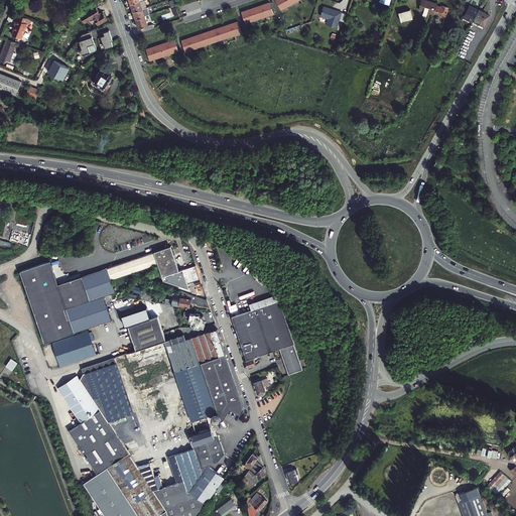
[(146,7),(144,0),(131,5),(134,12),(146,7)]
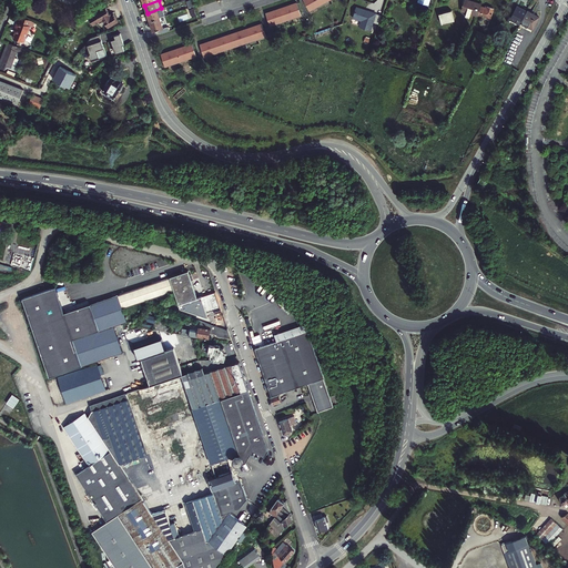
[(303,0),(310,10),(327,0),(303,0)]
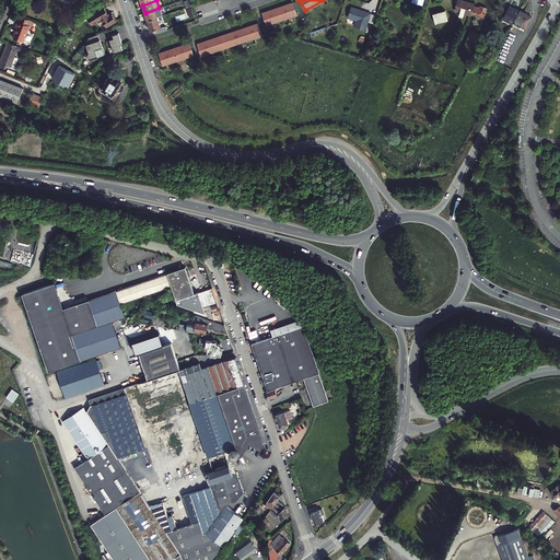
[(464,13),(476,18),(474,22),(481,24),(487,8),(480,7),(480,8),(474,6),(474,4),(459,0),(457,0),(454,10),(461,12),(459,16),(463,18),(464,13)]
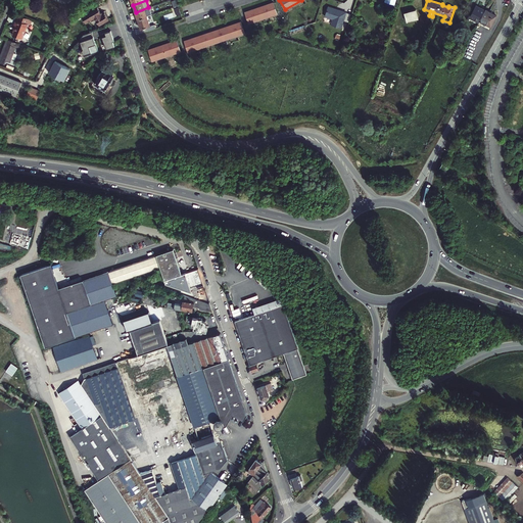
[(245,12),(248,22),(277,13),(274,3),(245,12)]
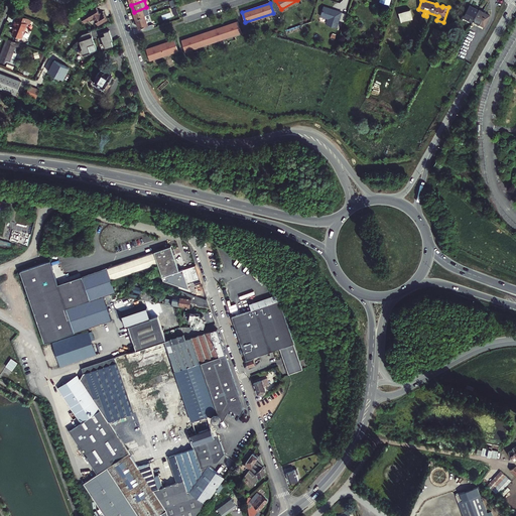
[(99,23),(108,18),(104,12),(102,13),(97,6),(82,15),(86,21),(96,15),(98,20),(97,20),(99,23)]
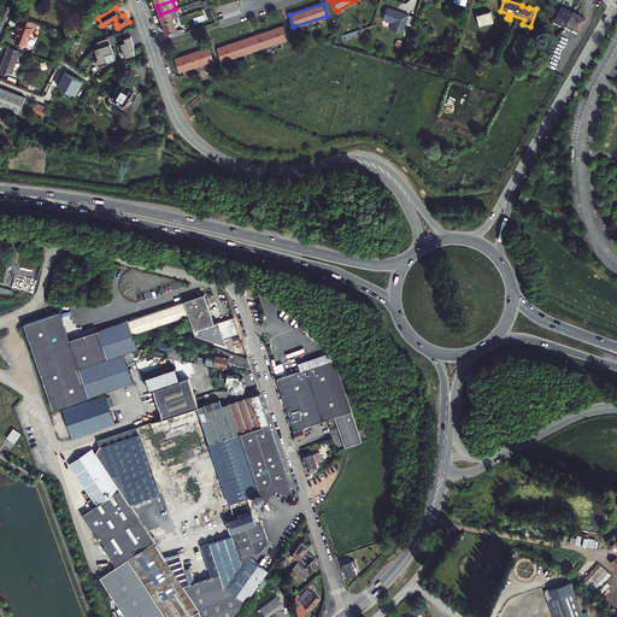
[(559,13),(558,13),(552,23),(563,30),(564,29),(573,12),(563,7),(559,13)]
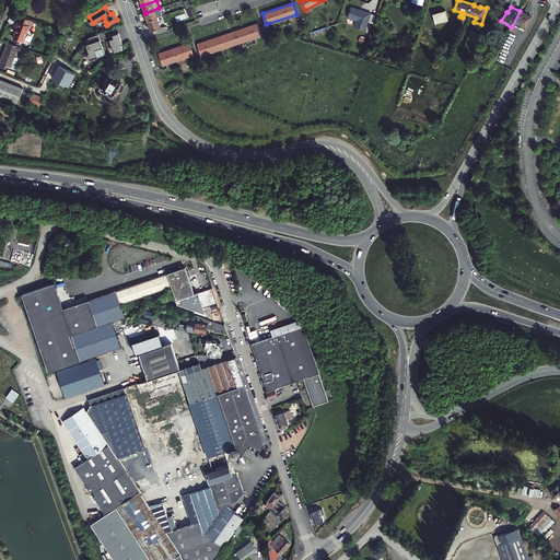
[(148,21),(158,18),(156,13),(161,12),(159,8),(146,13),(148,21)]
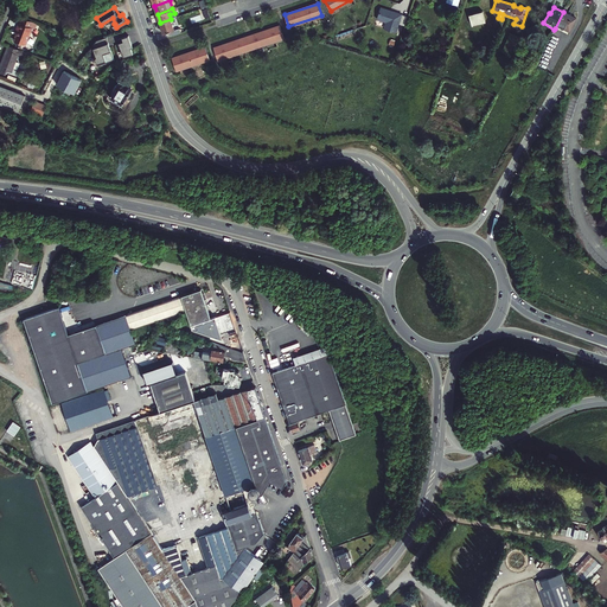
[(390,11),(381,8),(377,19),(387,23),(384,29),(396,32),(402,14),(393,11),(393,13),(390,13),(390,11)]
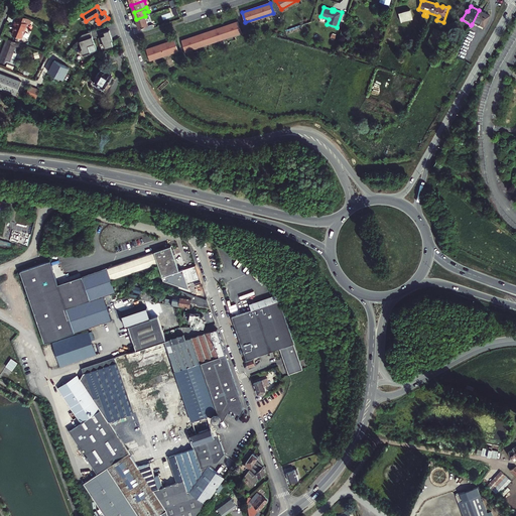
[(411,8),(399,11),(402,21),(414,18),(411,8)]
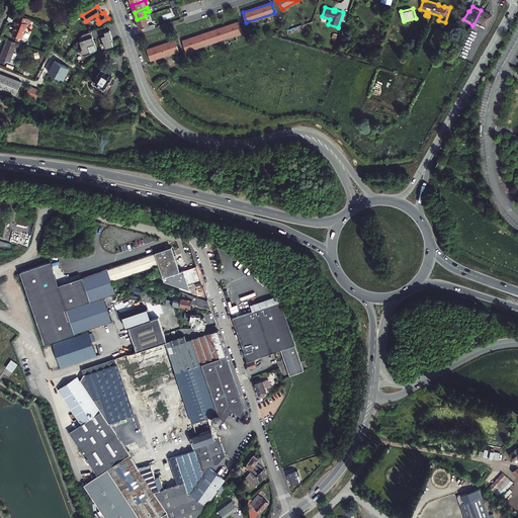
[(481,10),(473,24),(485,29),(492,15),(481,10)]
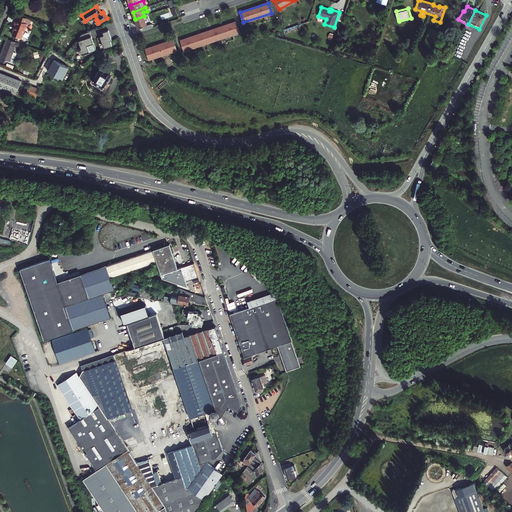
[(29,19),(19,15),(17,19),(16,19),(14,24),(16,24),(12,34),(21,38),(27,23),(29,19)]
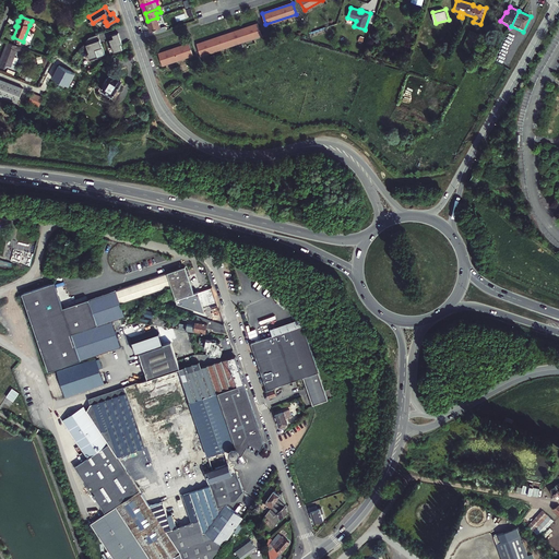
[(162,27),(157,18),(147,21),(152,32),(156,30),(157,34),(167,31),(165,25),(162,27)]
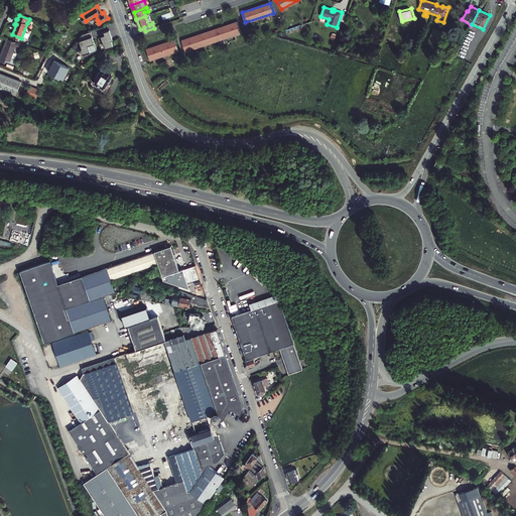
[(238,21),(181,40),(185,51),(242,32),(238,21)]
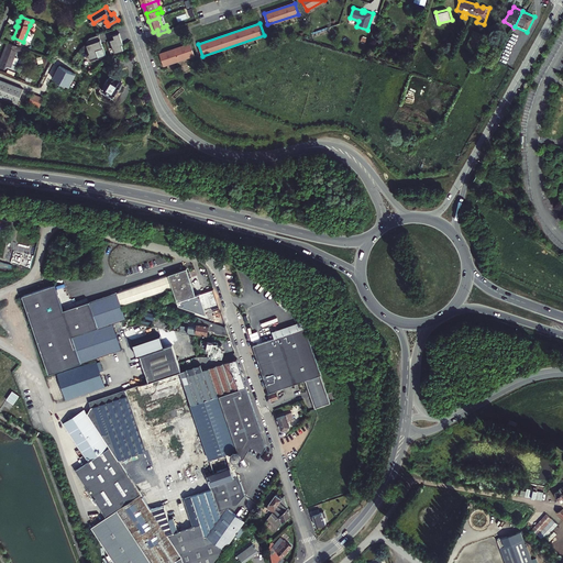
[(472,48),(471,52),(478,55),(479,52),(486,36),(474,31),(467,46),(472,48)]
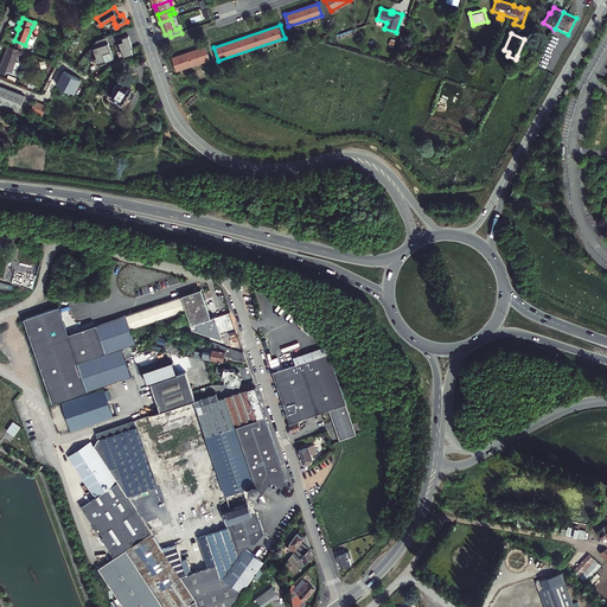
[(133,46),(129,34),(119,38),(125,56),(134,53),(132,48),(133,46)]
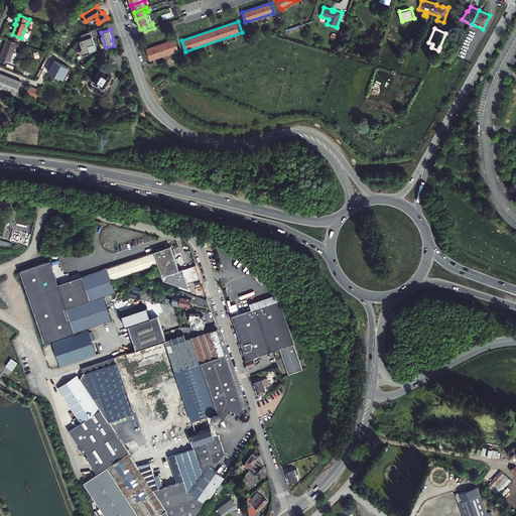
[(98,50),(91,31),(83,34),(80,38),(83,48),(82,48),(84,54),(98,50)]
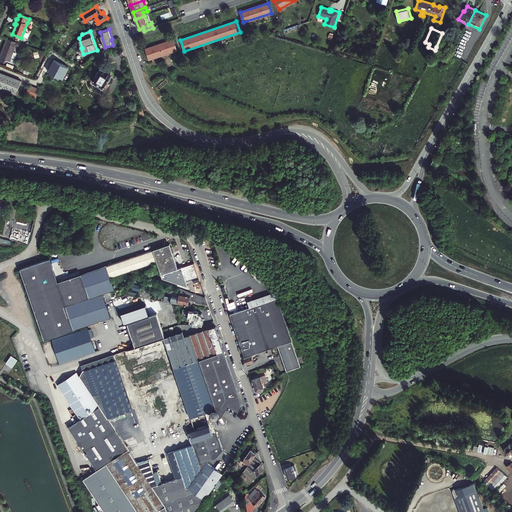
[(4,50),(1,58),(10,61),(16,46),(22,48),(23,45),(7,39),(3,50),(4,50)]
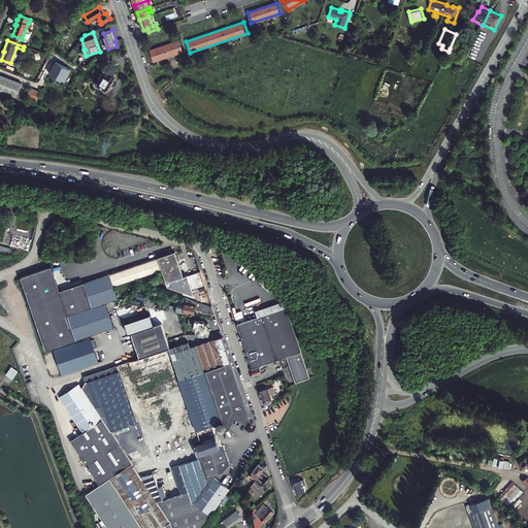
[(179,40),(150,51),(154,61),(183,52),(179,40)]
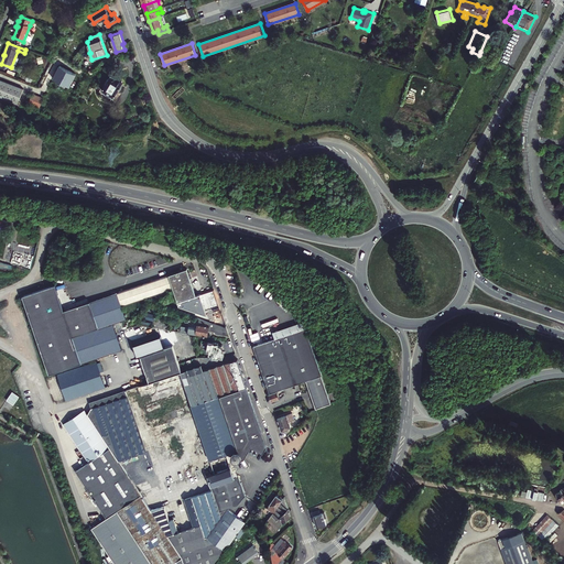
[(76,74),(60,65),(54,78),(71,86),(76,74)]
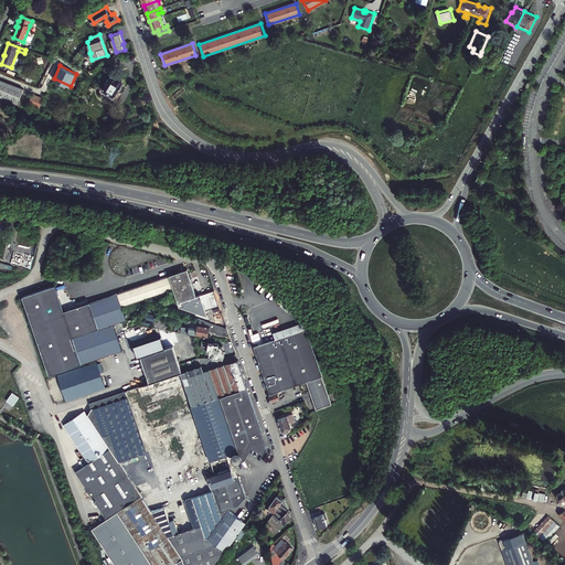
[(107,84),(100,94),(110,102),(112,100),(117,92),(119,93),(123,86),(121,86),(124,83),(123,81),(119,78),(118,78),(117,78),(114,76),(113,75),(110,78),(108,78),(106,83),(107,84)]
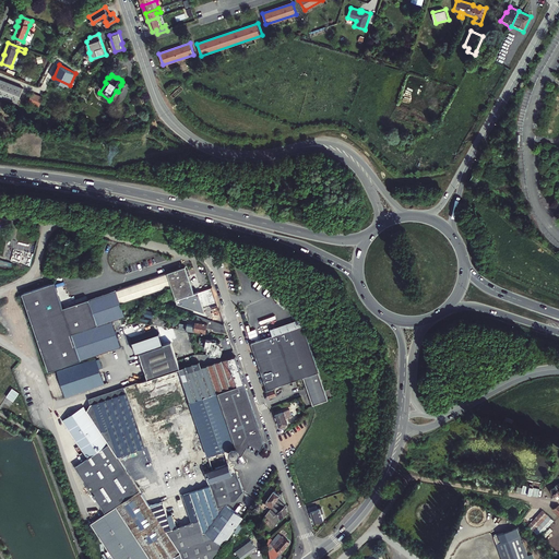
[(0,95),(18,103),(23,88),(0,80),(0,95)]
